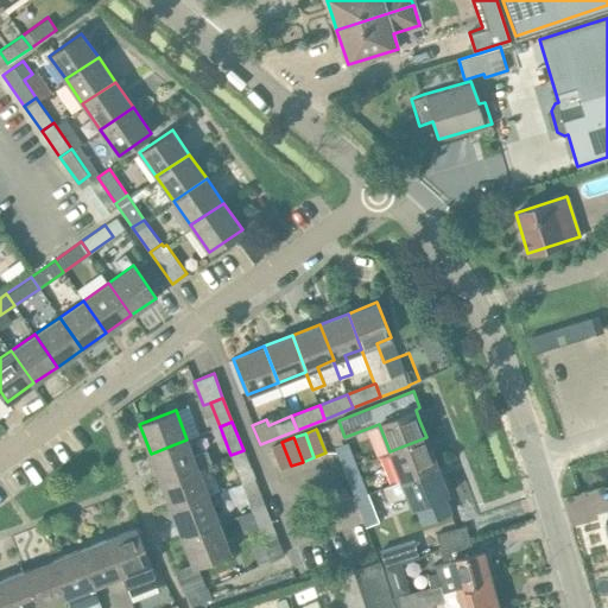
[(426,437),(390,451),(400,479),(437,463),(426,437)]
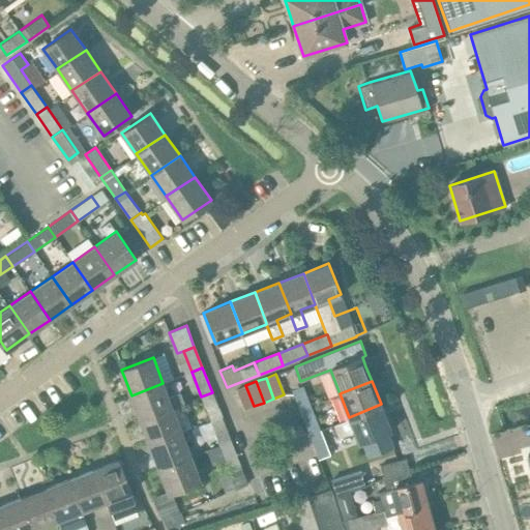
[(163,383),(131,395),(141,419),(183,403),(180,392),(168,396),(163,383)]
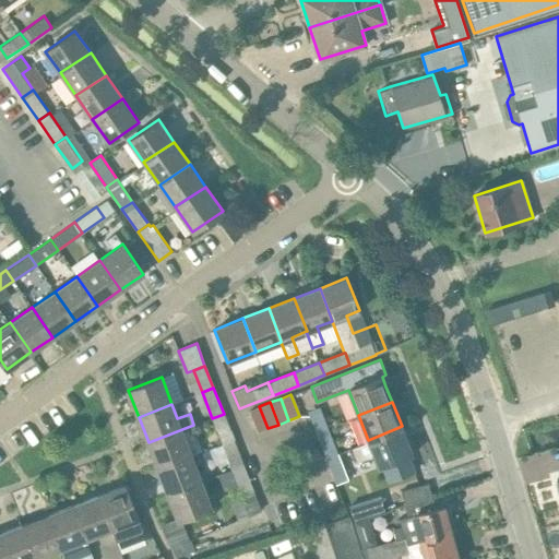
[(258,432),(268,428),(259,406),(249,411),(258,432)]
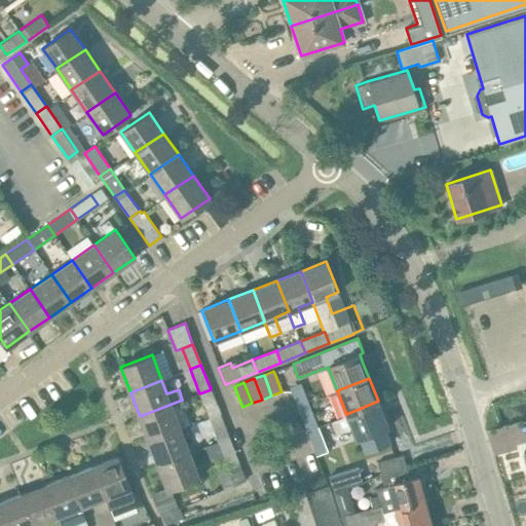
[(297,405),(307,401),(300,382),(289,386),(297,405)]
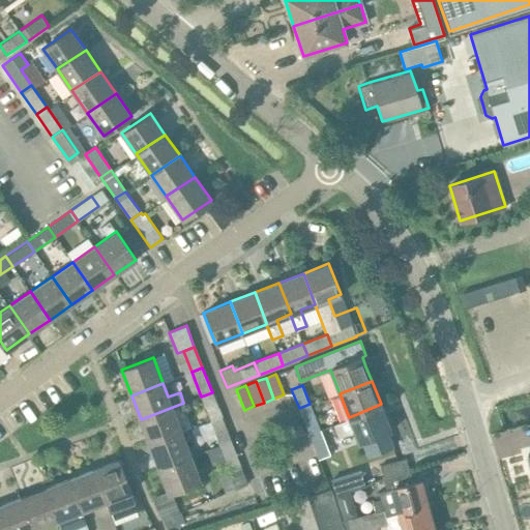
[(212,392),(201,396),(210,420),(222,416),(212,392)]
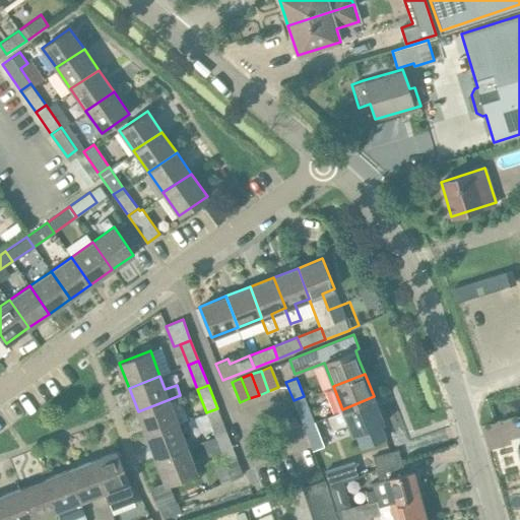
[(180,395),(138,411),(146,435),(178,424),(169,400),(181,396),(180,395)]
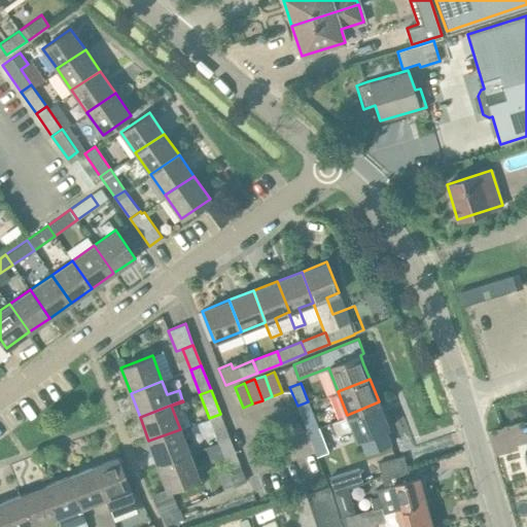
[(308,401),(297,406),(307,430),(317,426),(308,401)]
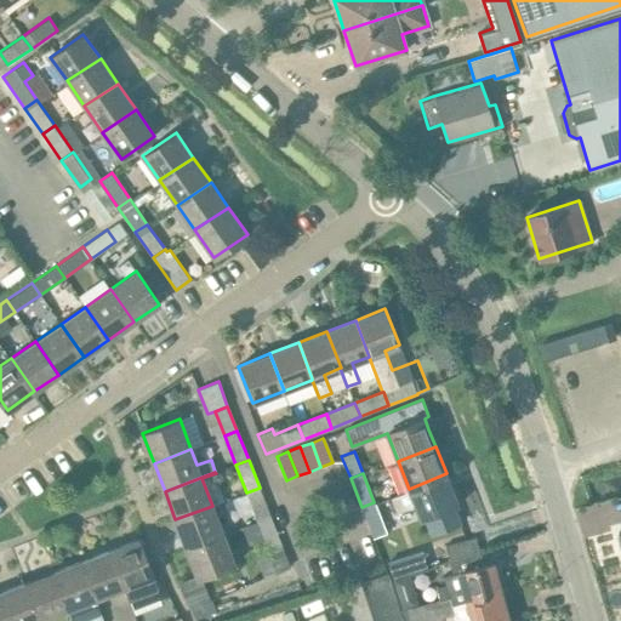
[(454,506),(459,503),(446,473),(409,489),(409,490),(391,497),(397,513),(415,506),(421,519),(423,518),(431,535),(461,523),(454,506)]
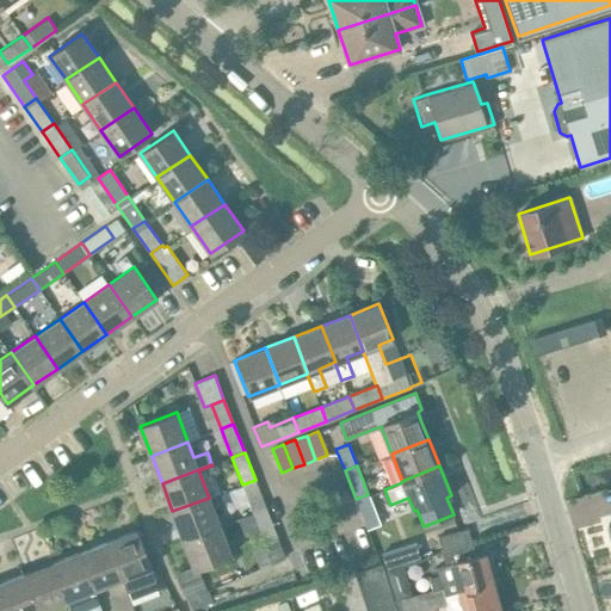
[(255,480),(242,485),(253,512),(266,508),(255,480)]
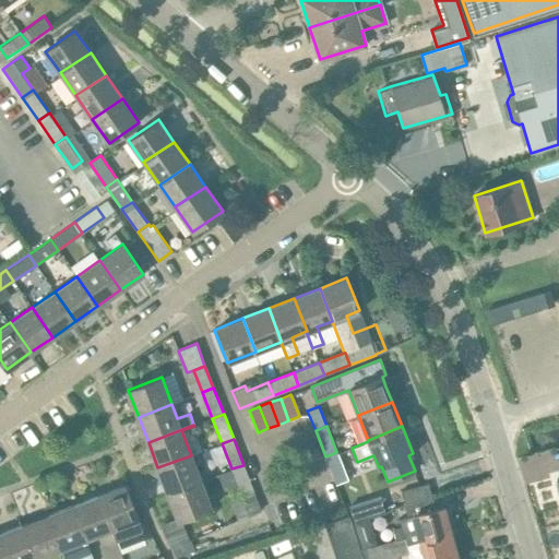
[(336,452),(325,456),(336,487),(348,483),(336,452)]
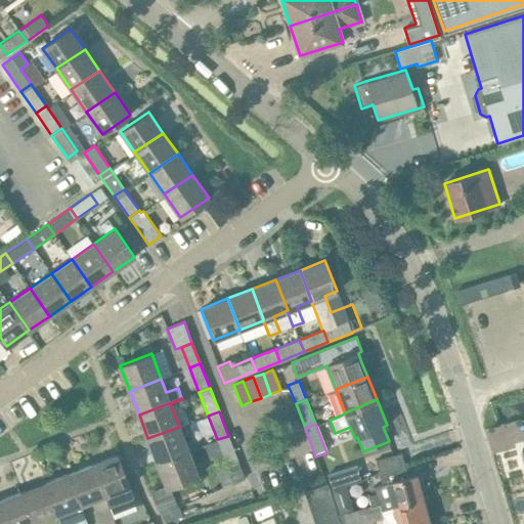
[(179,427),(147,438),(157,462),(188,450),(179,427)]
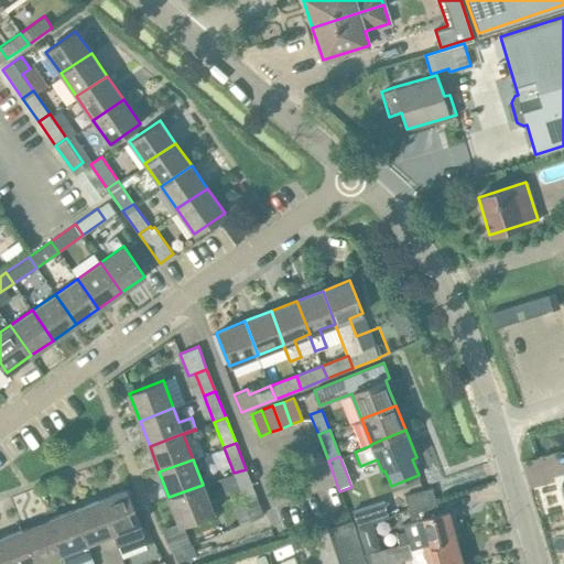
[(246,469),(234,473),(247,508),(259,503),(246,469)]
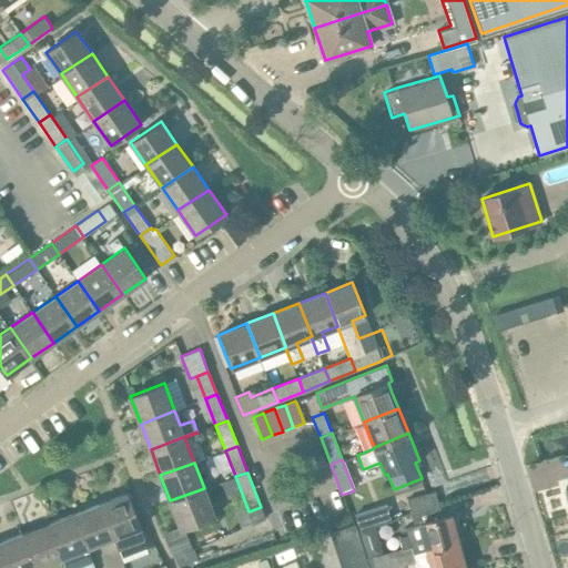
[(204,488),(170,500),(181,528),(214,515),(204,488)]
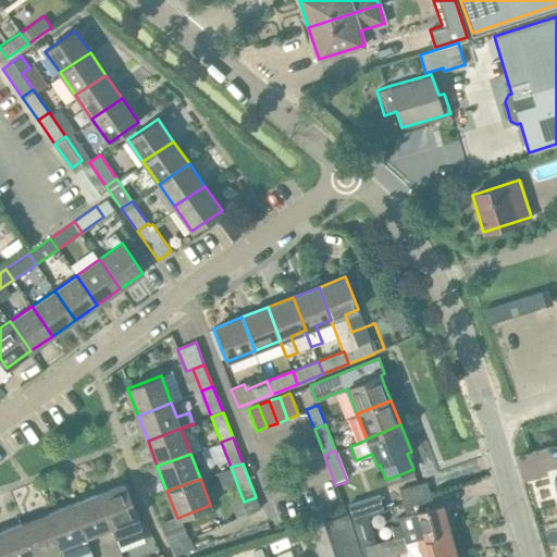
[(96,494),(109,528),(111,527),(116,540),(143,529),(124,483),(96,494)]
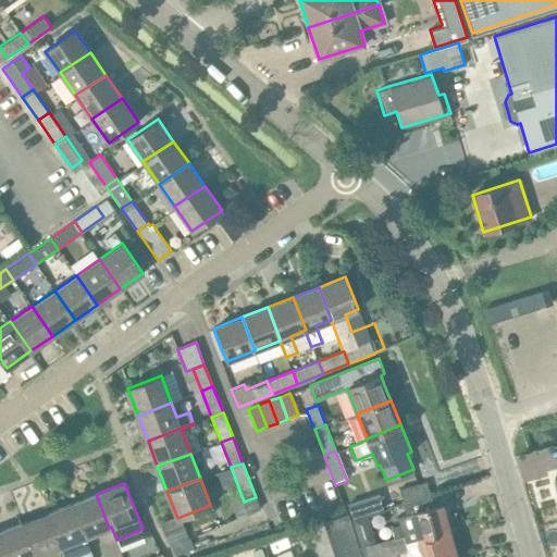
[(348,514),(350,519),(386,507),(382,493),(345,504),(348,514)]
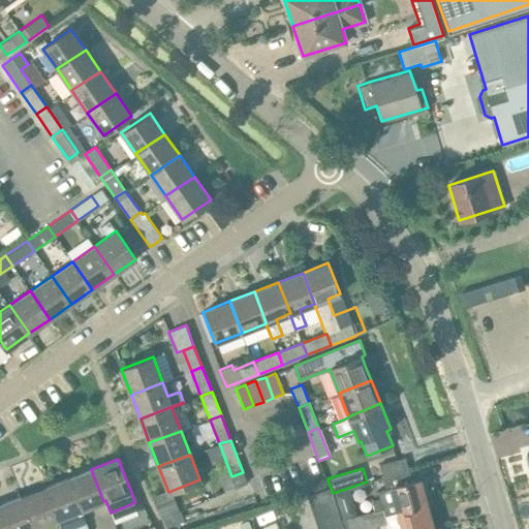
[(67,478),(85,524),(87,523),(82,509),(103,501),(91,469),(67,478)]
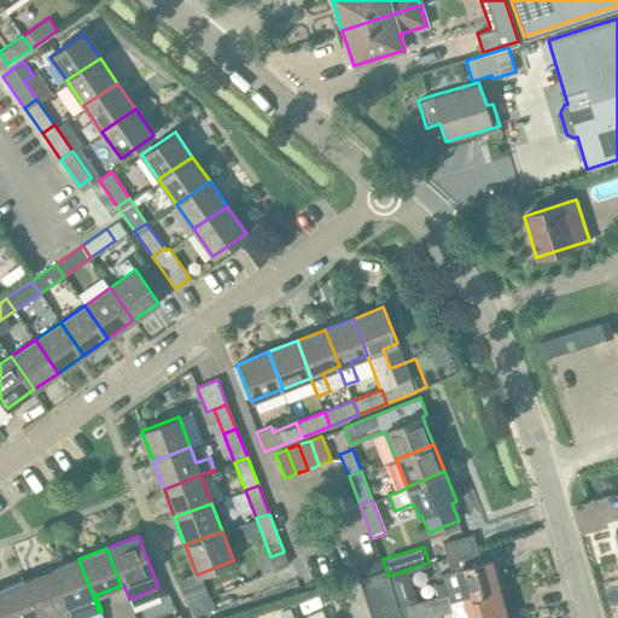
[(481,561),(477,548),(445,555),(450,571),(441,573),(443,583),(435,586),(437,596),(447,594),(449,601),(499,589),(491,559),(481,561)]
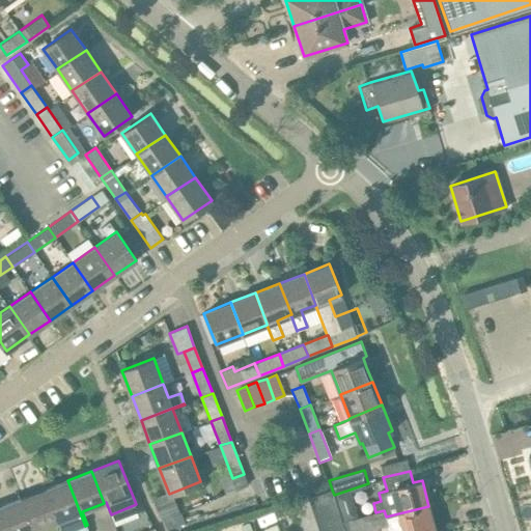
[(71,530),(85,526),(67,480),(44,490),(56,522),(57,521),(60,530),(71,530)]
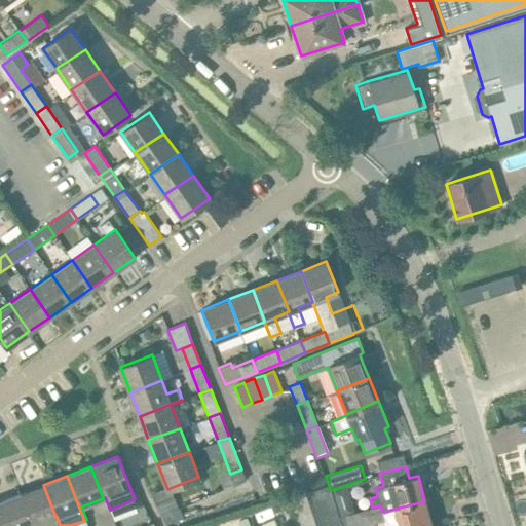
[(55,517),(43,485),(20,494),(32,525),(55,517)]
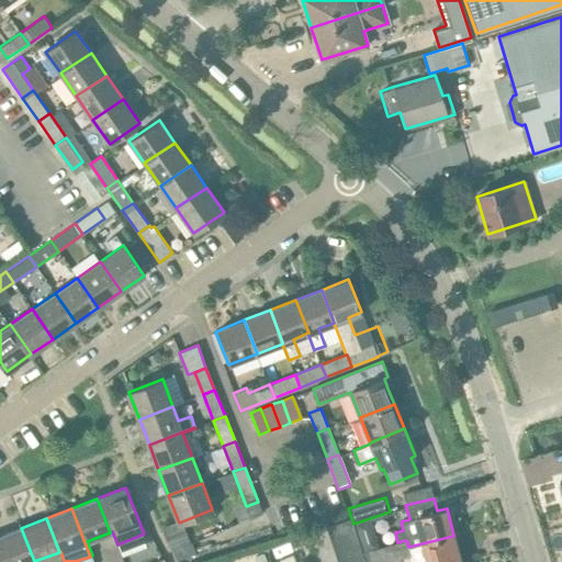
[(356,530),(353,524),(351,518),(327,526),(330,539),(356,530)]
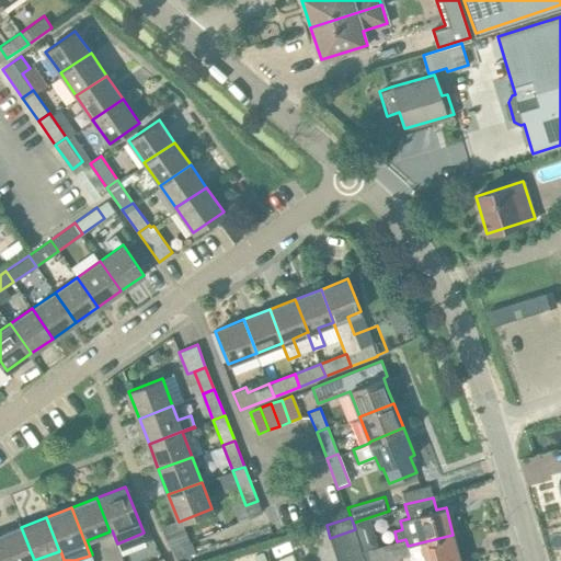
[(33,560),(34,560),(21,527),(0,534),(0,549),(4,560),(33,560)]
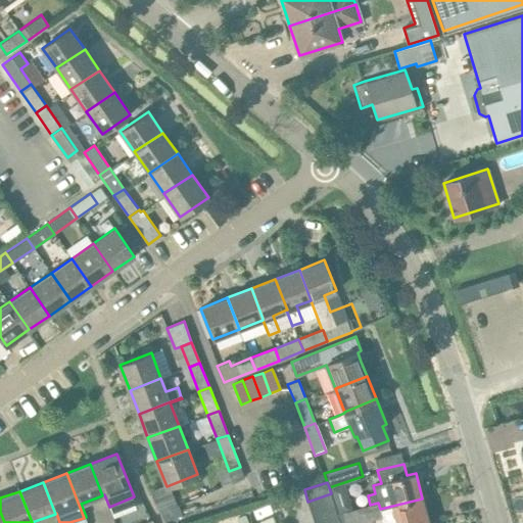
[(312,513),(334,505),(331,493),(307,502),(312,513)]
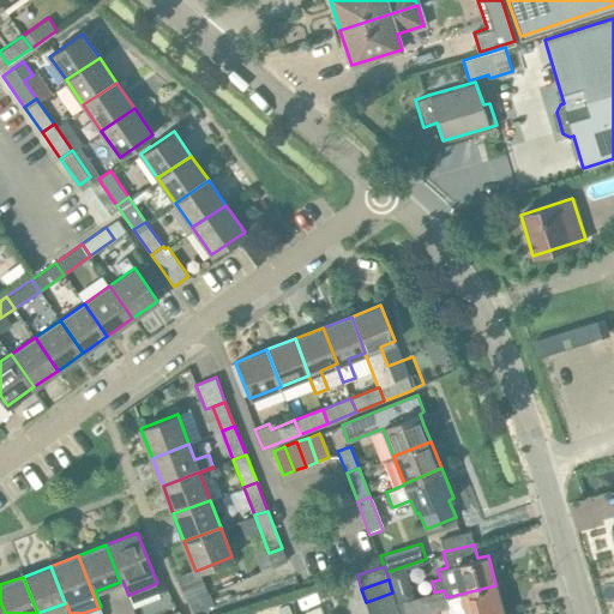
[(495,585),(446,597),(447,606),(450,613),(500,613),(503,613),(495,585)]
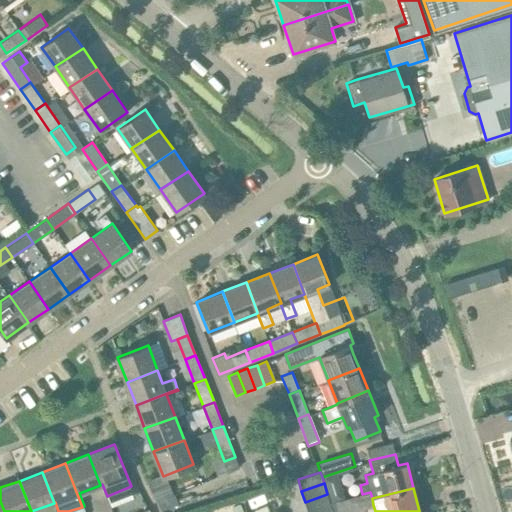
[(353,496),(356,509),(373,505),(372,498),(370,492),(362,494),(353,496)]
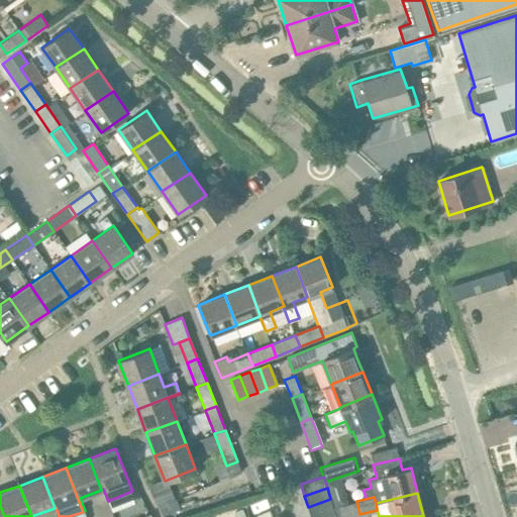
[(311,516),(314,516),(334,511),(330,499),(308,507),(311,516)]
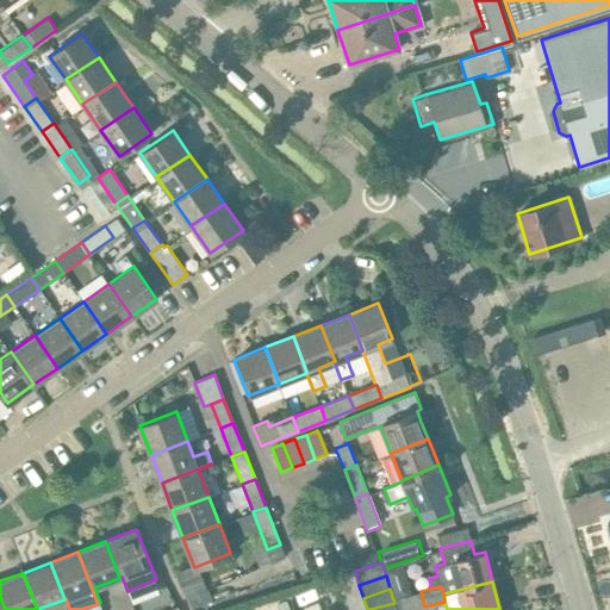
[(403,609),(410,609),(424,607),(421,591),(400,597),(403,609)]
